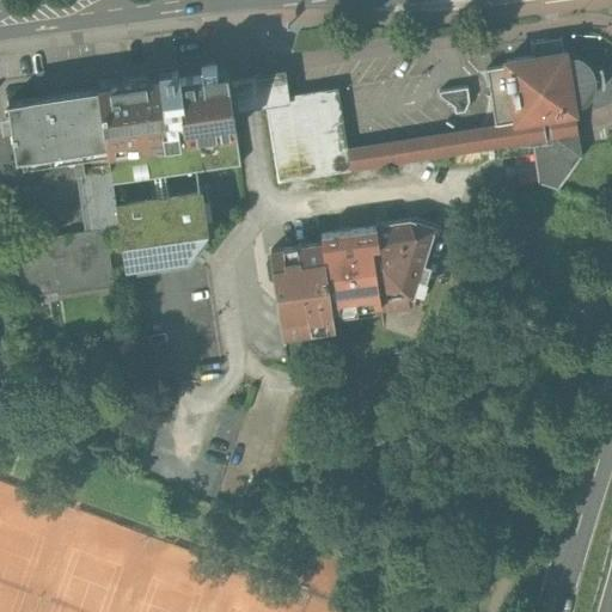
[(533,56),(506,61),(507,66),(485,68),(495,124),(575,112),(574,106),(585,104),(588,101),(592,96),(594,91),(595,86),(601,85),(601,86),(604,86),(603,77),(600,67),(599,67),(599,68),(593,69),(589,65),(586,61),(582,57),(577,55),(565,57),(565,51),(563,51),(562,42),(550,44),(549,40),(531,42),(533,56)]
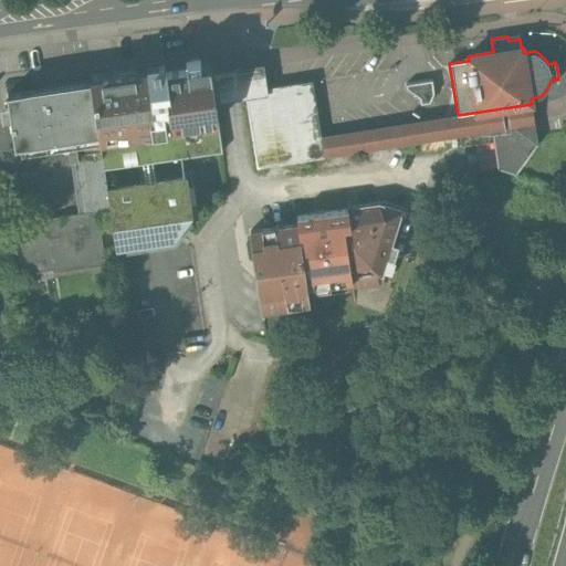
[(233,69),(211,72),(216,103),(238,100),(247,97),(245,91),(268,87),(263,64),(233,69)]
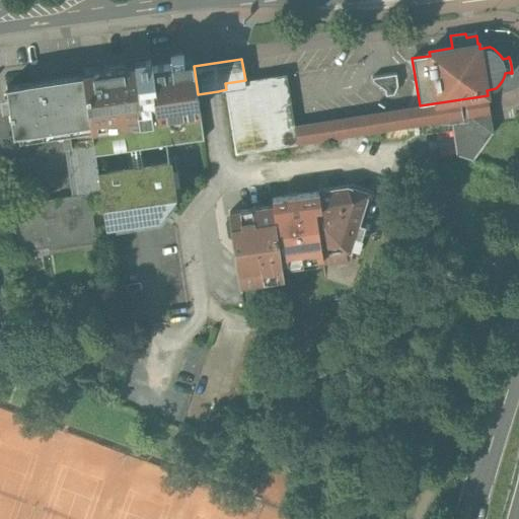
[(137,66),(83,74),(94,143),(95,155),(131,150),(140,149),(204,139),(193,66),(184,68),(183,60),(137,66)]
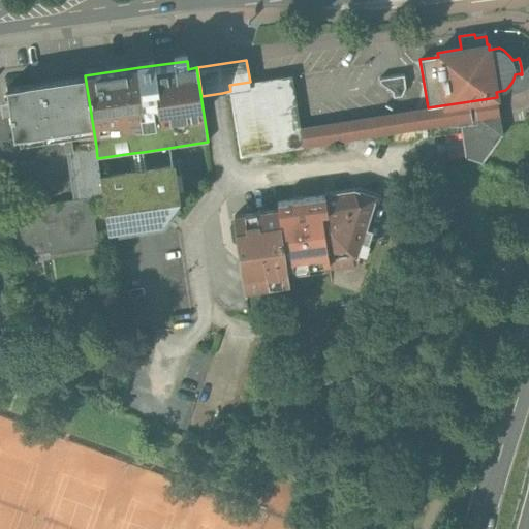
[(251,88),(230,91),(241,156),(460,122),(460,121),(479,117),(503,134),(497,97),(428,107),(300,128),(296,102),(291,74),(250,82),(251,88)]
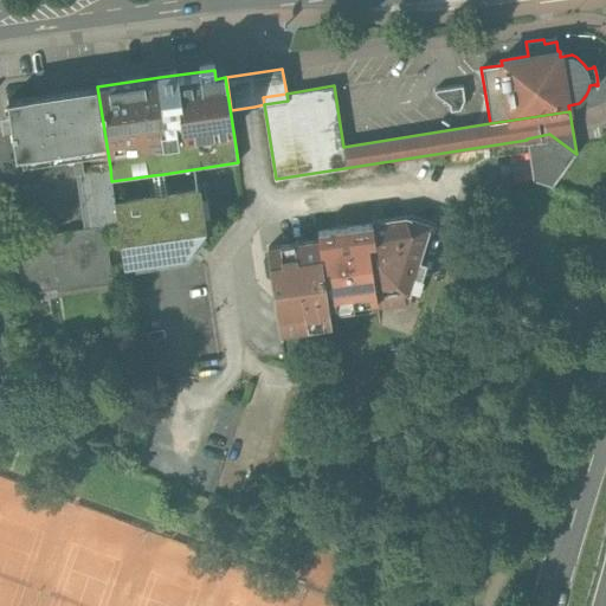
[(97,86),(30,97),(8,101),(17,156),(81,147),(82,158),(73,159),(76,172),(110,167),(97,88),(97,86)]
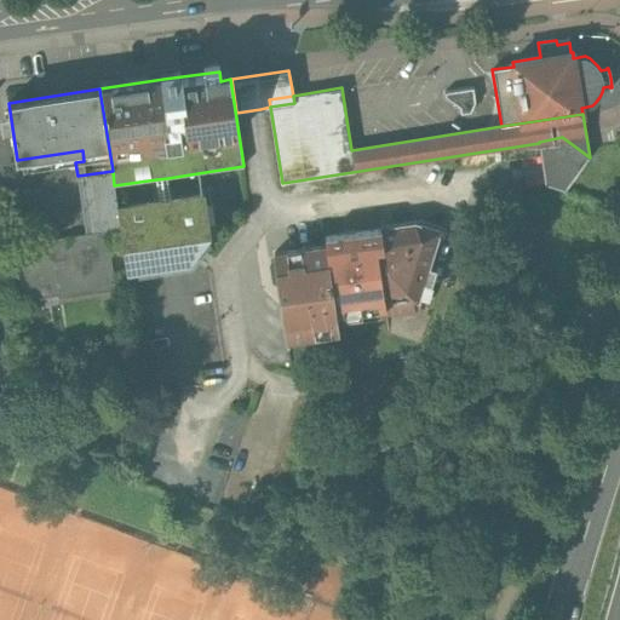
[(474,89),(445,92),(446,97),(460,108),(461,114),(471,113),(476,102),(474,89)]
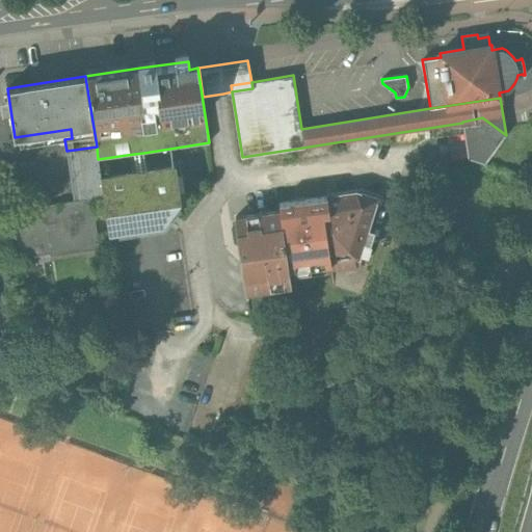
[(482,117),(462,122),(462,123),(468,160),(470,159),(484,164),(506,135),(482,117)]
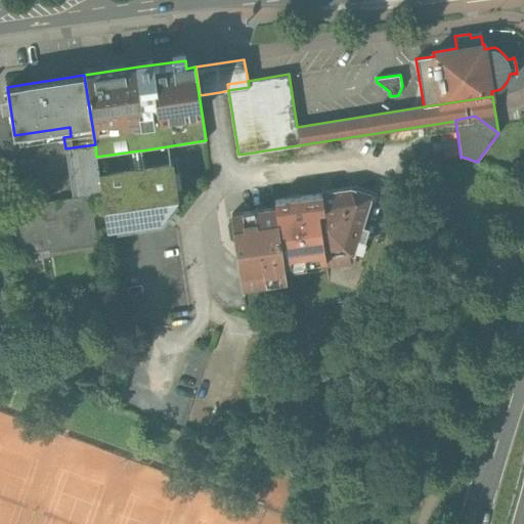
[(95,144),(66,148),(73,199),(102,193),(99,177),(96,157),(95,144)]
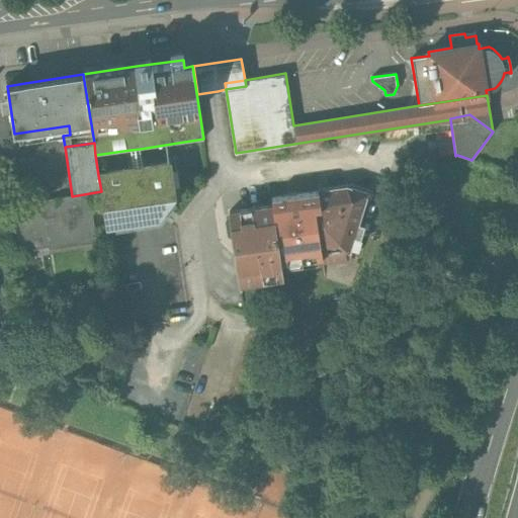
[(134,170),(98,175),(101,191),(102,199),(106,227),(158,220),(175,195),(170,164),(143,168),(140,149),(131,150),(134,170)]
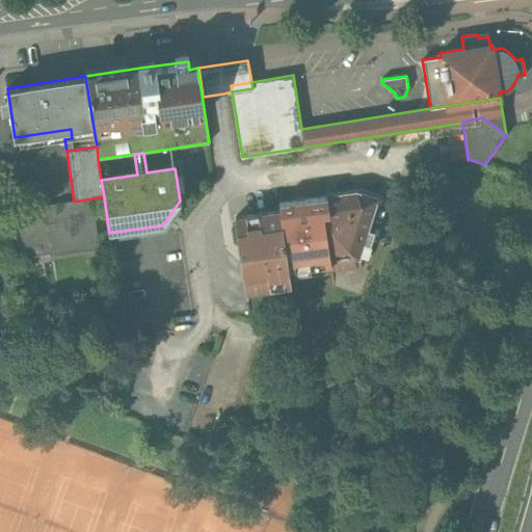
[(356,189),(331,193),(333,196),(326,197),(329,212),(323,212),(330,261),(364,257),(363,247),(379,196),(356,189)]
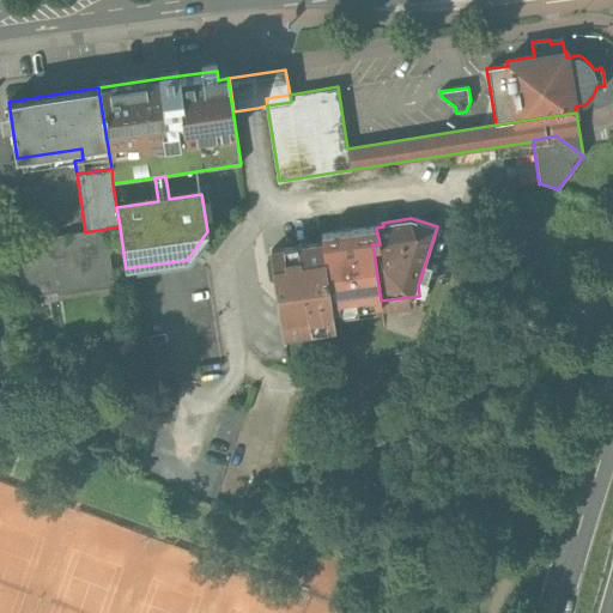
[(85,232),(16,243),(22,283),(52,278),(53,286),(58,285),(59,295),(114,286),(107,238),(121,236),(120,226),(85,232)]
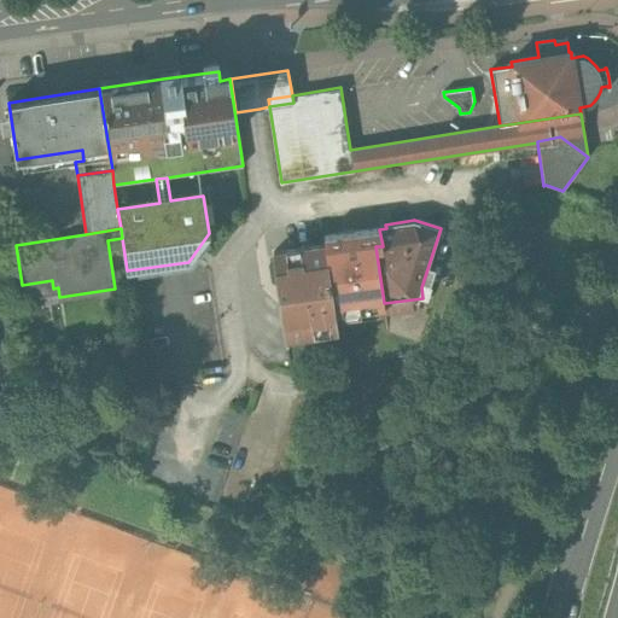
[(379,229),(325,237),(325,245),(334,313),(385,305),(384,303),(375,246),(383,246),(379,229)]
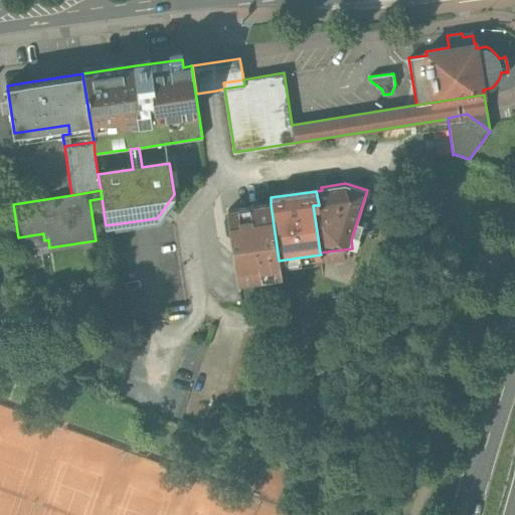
[(271,204),(227,210),(238,281),(281,274),(279,261),(271,204)]
